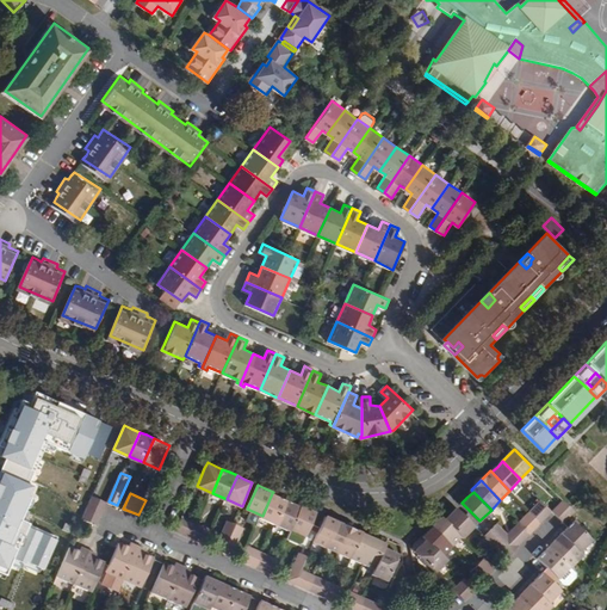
[(272,493),(262,516),(261,517),(276,524),(286,499),(280,497),(272,493)]
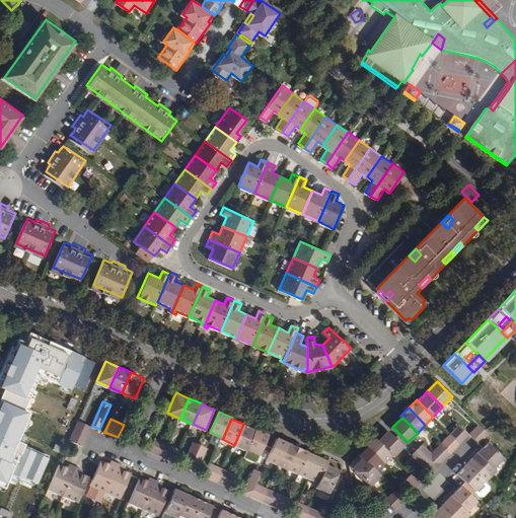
[(87,438),(92,426),(79,420),(74,432),(87,438)]
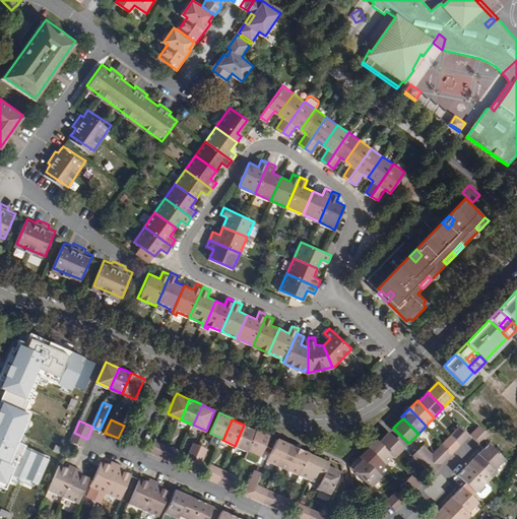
[(248,449),(256,431),(250,428),(244,425),(235,446),(248,451),(248,449)]
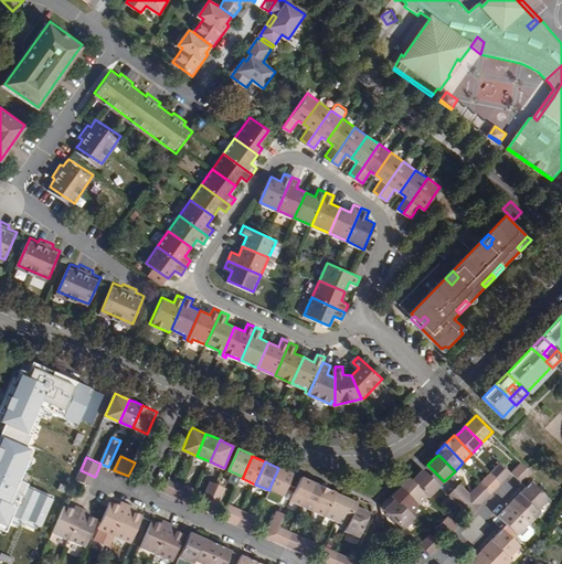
[(522,461),(511,472),(522,482),(533,471),(522,461)]
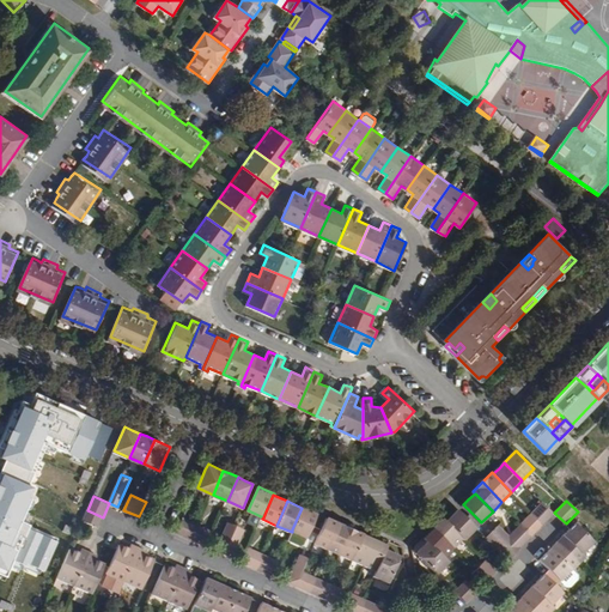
[(543,523),(554,513),(544,502),(534,514),(543,523)]
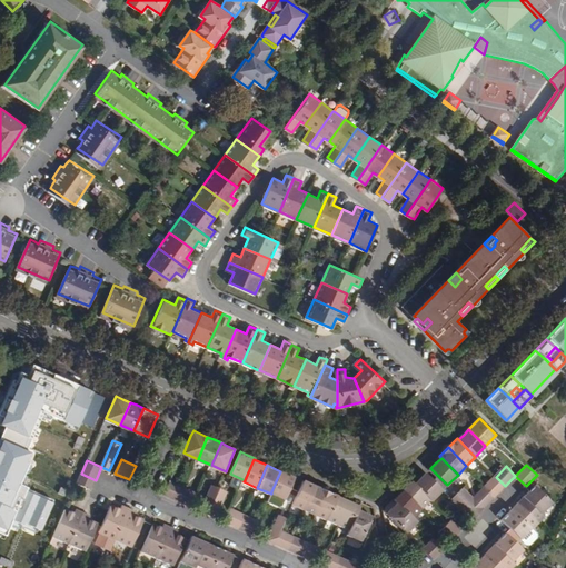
[(281,469),(280,471),(271,491),(287,498),(296,476),(289,472),(281,469)]
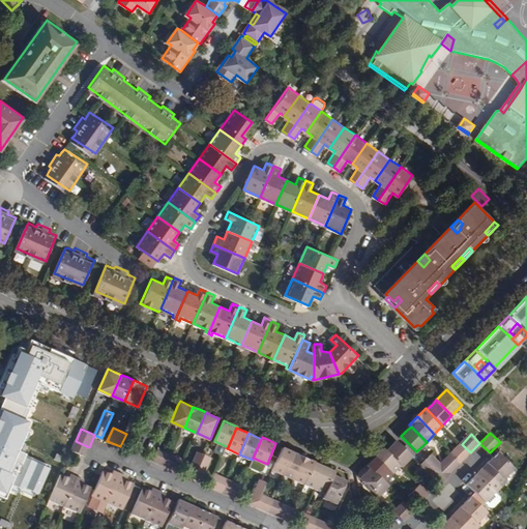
[(388,449),(402,464),(404,465),(413,456),(398,440),(392,445),(388,449)]
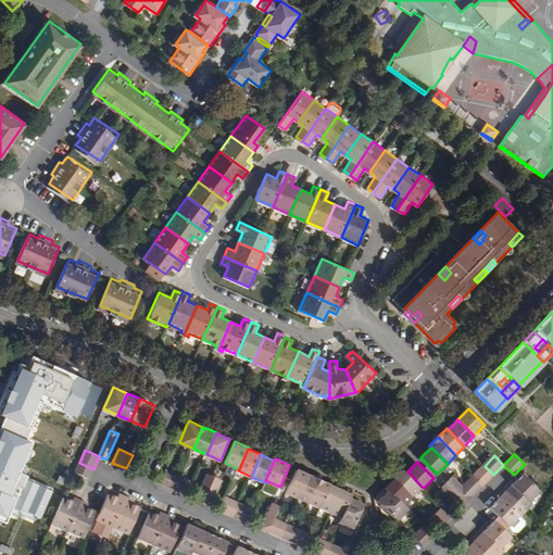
[(90,477),(93,469),(79,463),(76,471),(90,477)]
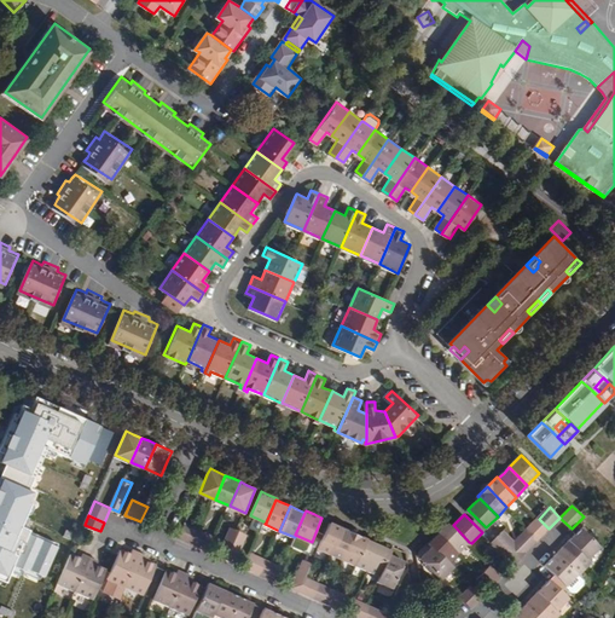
[(537,541),(549,529),(539,519),(527,531),(537,541)]
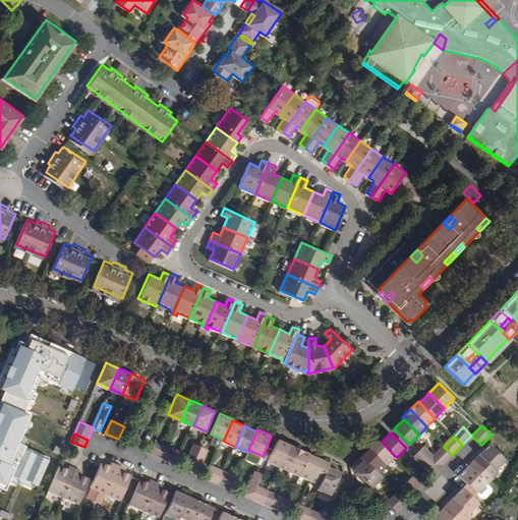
[(270,460),(280,464),(289,444),(284,442),(279,439),(270,460)]
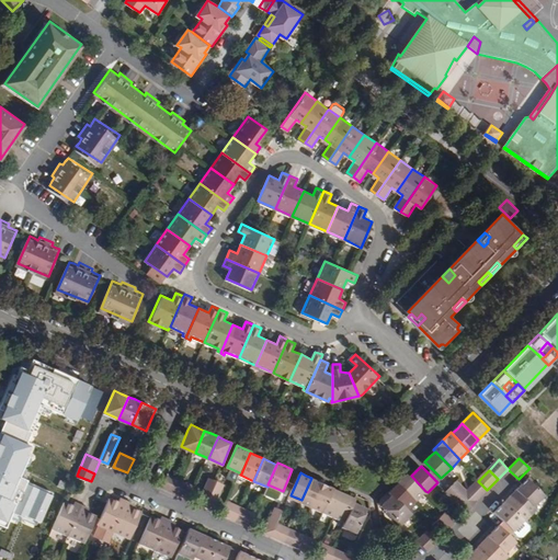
[(177,493),(183,480),(169,473),(163,487),(177,493)]
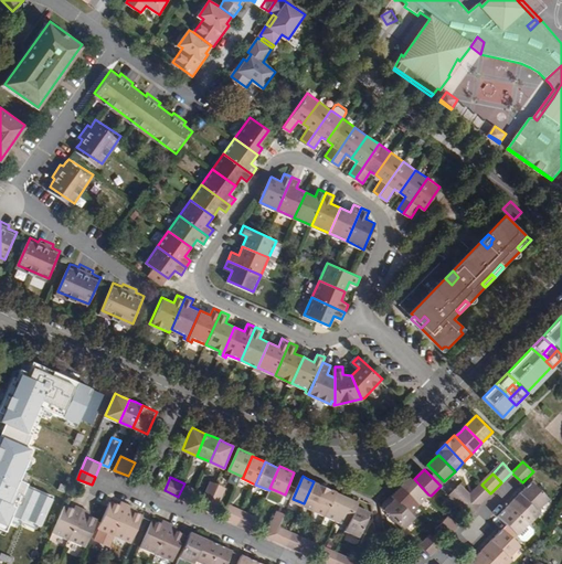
[(406,481),(402,487),(420,504),(428,495),(414,479),(411,477),(406,481)]
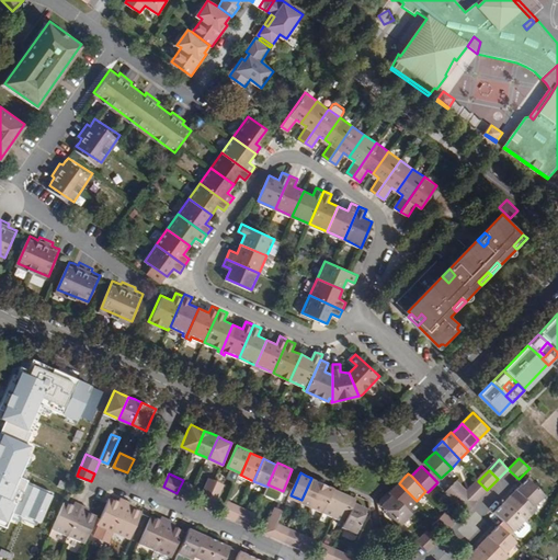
[(206,506),(218,480),(211,477),(198,503),(206,506)]
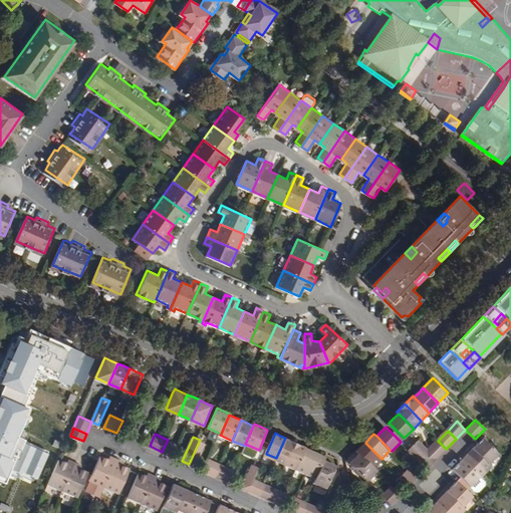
[(285,438),(276,458),(286,463),(295,443),(290,440),(285,438)]
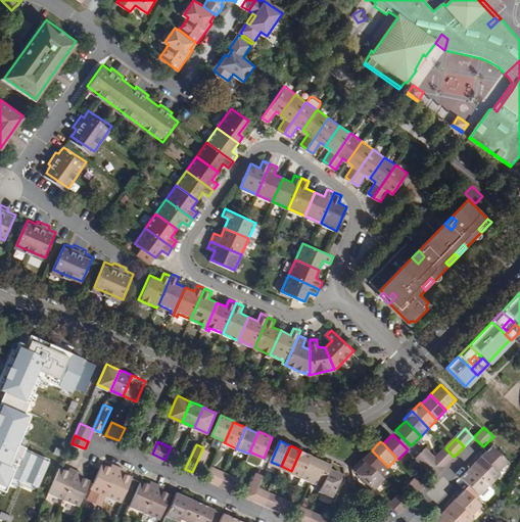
[(445,466),(437,458),(426,446),(421,453),(439,471),(445,466)]
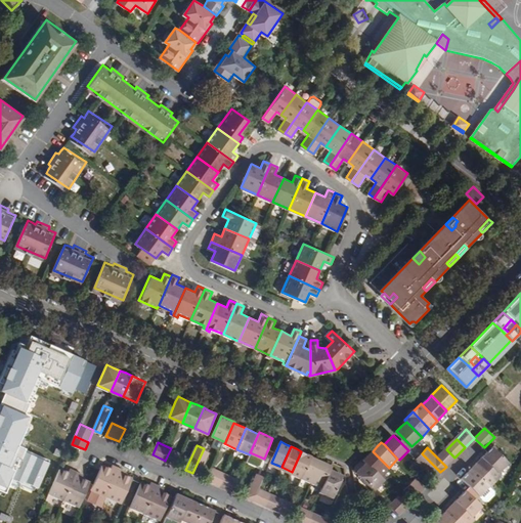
[(493,447),(478,463),(496,481),(503,475),(500,473),(509,463),(493,447)]
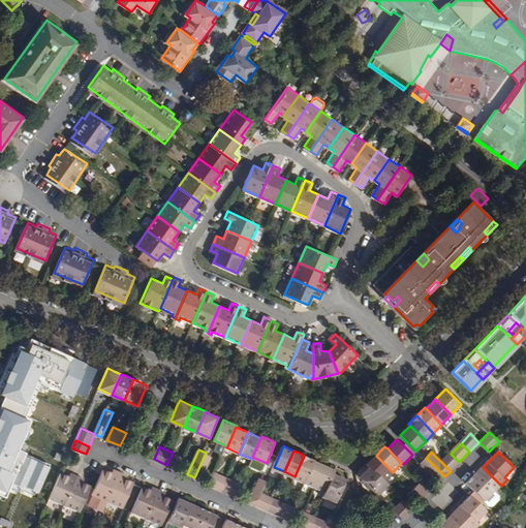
[(185,458),(173,453),(166,465),(179,470),(185,458)]
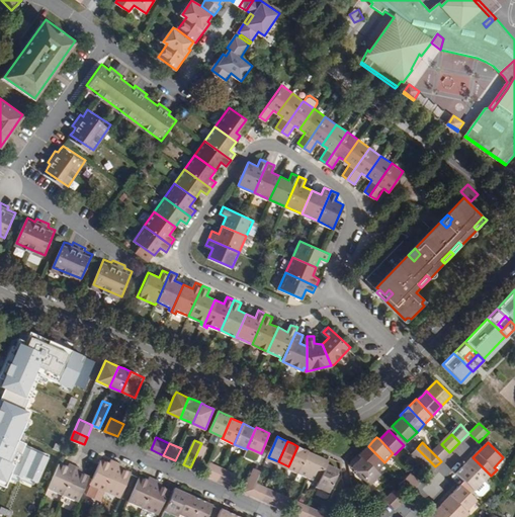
[(207,446),(201,443),(190,467),(197,470),(207,446)]
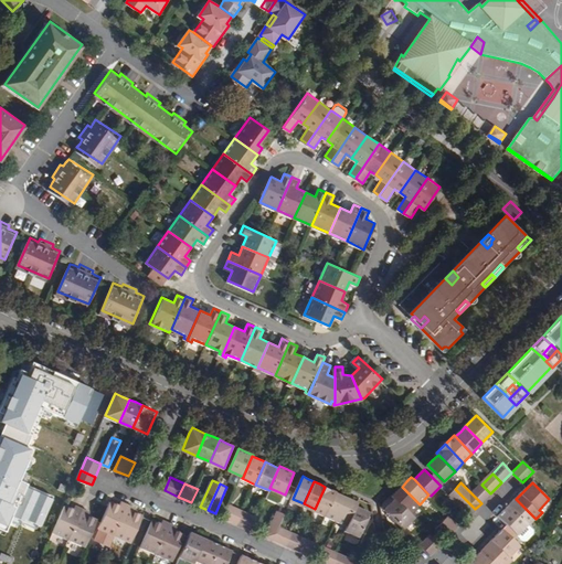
[(481,503),(490,493),(481,485),(473,495),(481,503)]
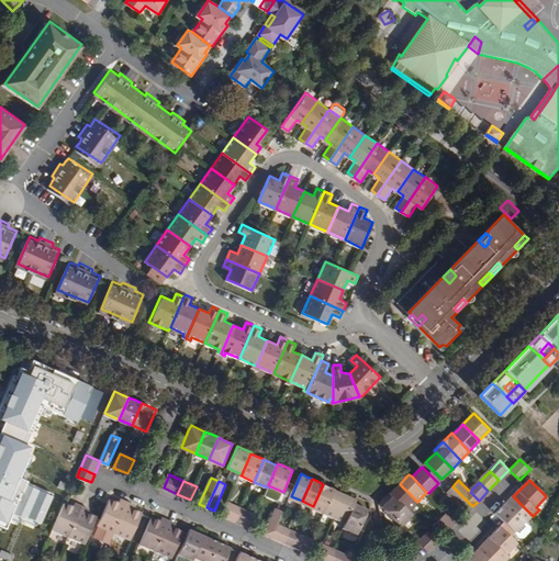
[(328,486),(323,484),(313,506),(325,512),(334,489),(328,486)]
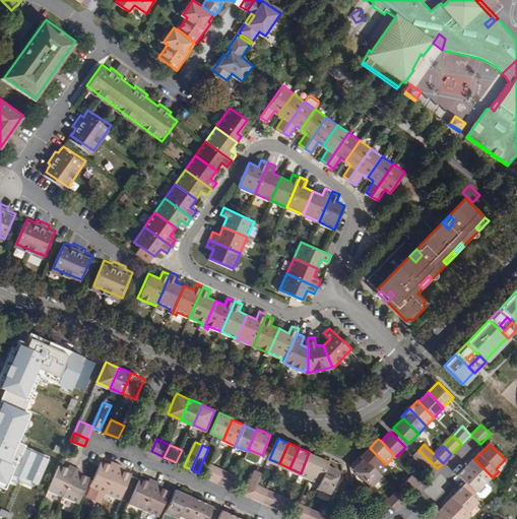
[(386,464),(370,448),(366,452),(362,455),(365,458),(378,471),(386,464)]
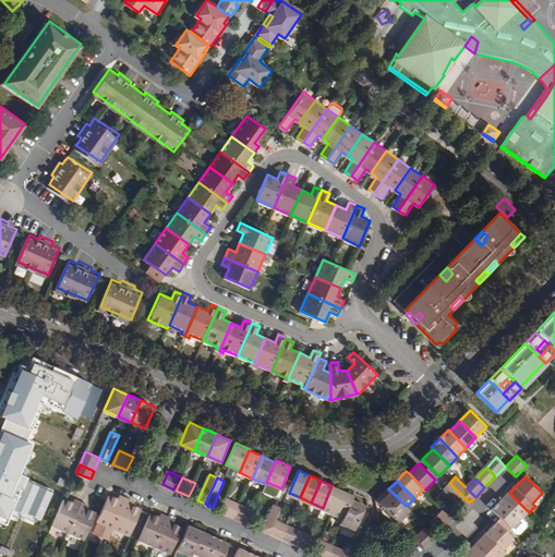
[(469,503),(449,483),(444,488),(465,508),(469,503)]
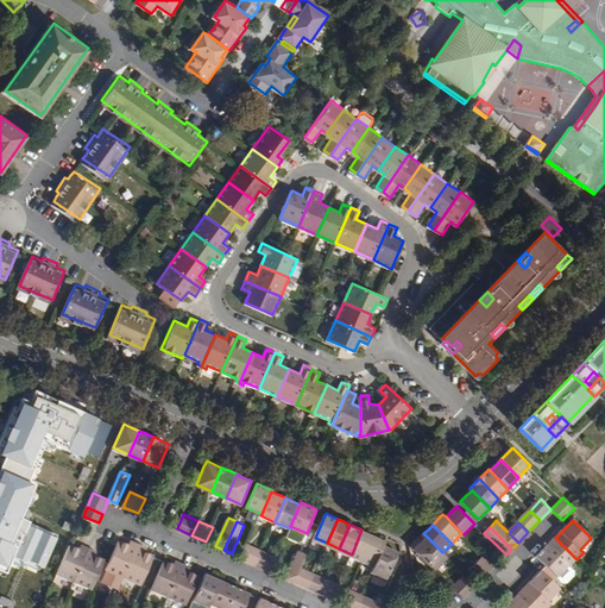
[(367,533),(361,530),(352,555),(364,559),(375,536),(367,533)]
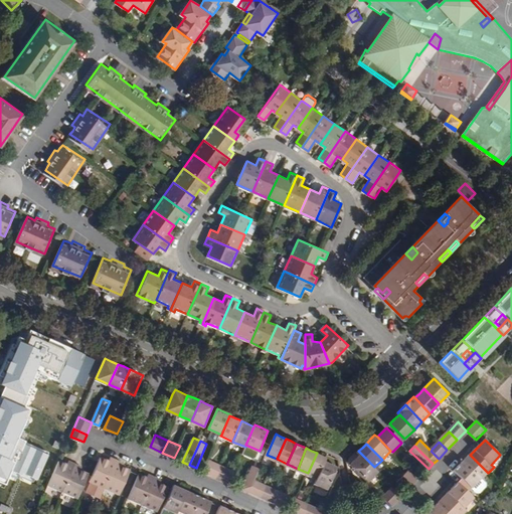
[(319,478),(326,462),(327,458),(322,455),(317,453),(308,473),(319,478)]
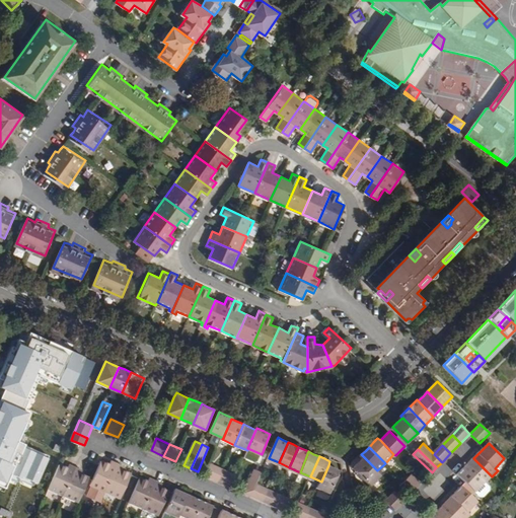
[(381,474),(377,470),(364,457),(354,467),(364,477),(371,485),(381,474)]
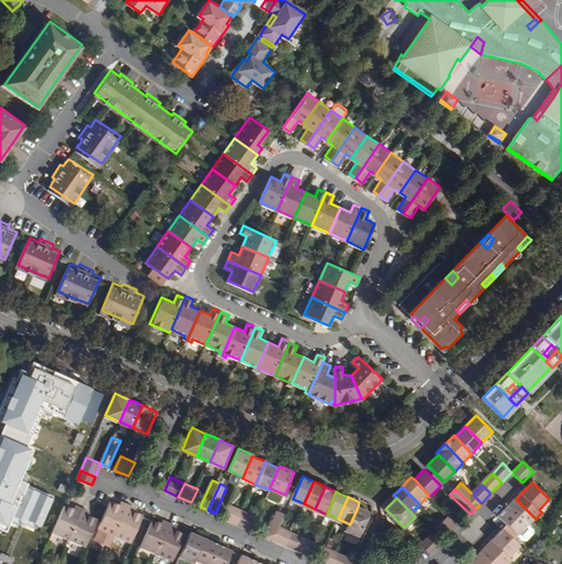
[(529,525),(536,519),(516,499),(499,517),(518,534),(528,524),(529,525)]
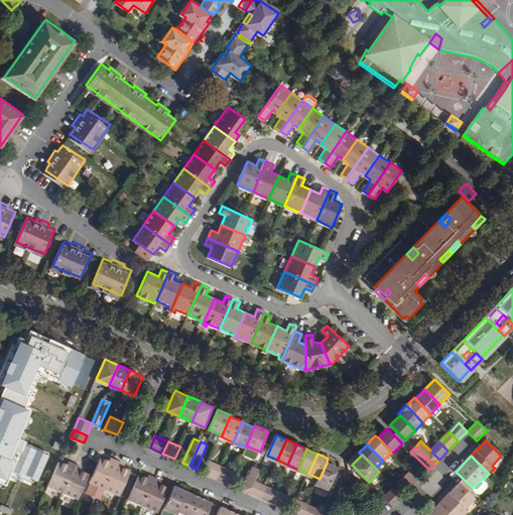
[(106,489),(118,460),(112,458),(110,461),(106,459),(102,457),(91,482),(106,489)]
